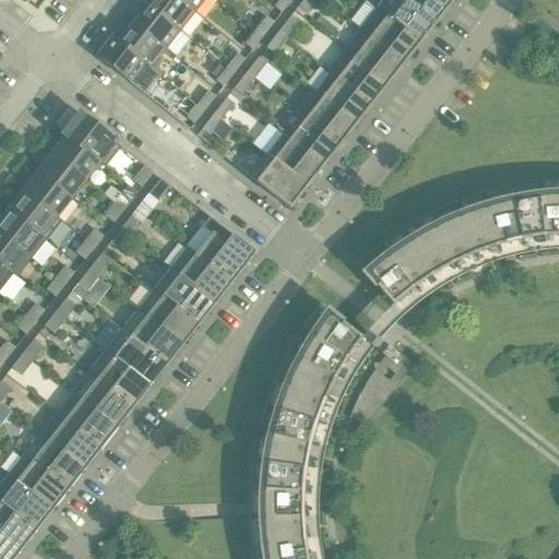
[(193,13),(177,0),(151,0),(146,6),(179,32),(193,13)]
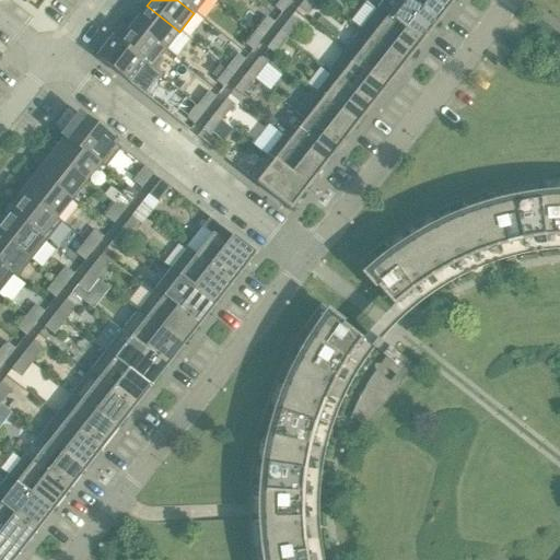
[(203,0),(177,0),(194,13),(203,0)]
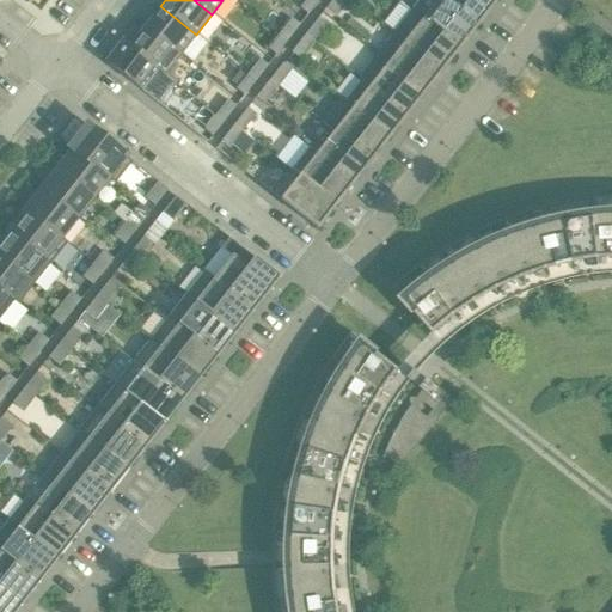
[(307,14),(318,0),(305,0),(299,8),(307,14)]
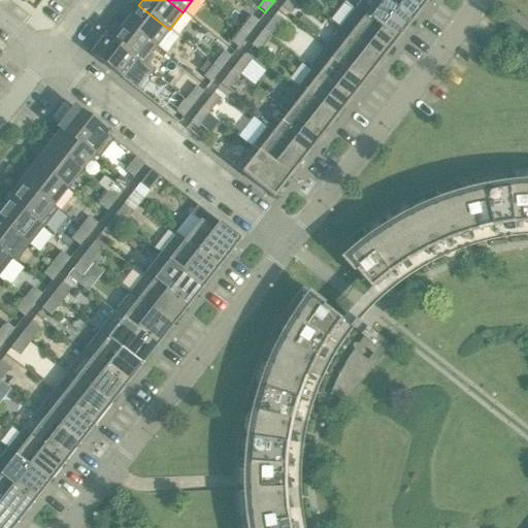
[(289,12),(297,0),(286,0),(282,6),(289,12)]
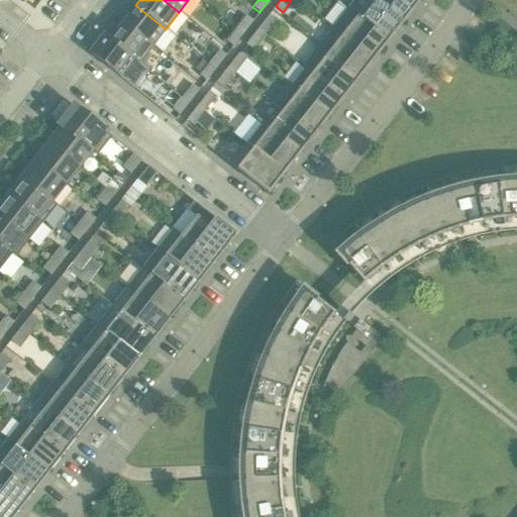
[(403,21),(375,0),(353,0),(346,8),(388,40),(403,21)]
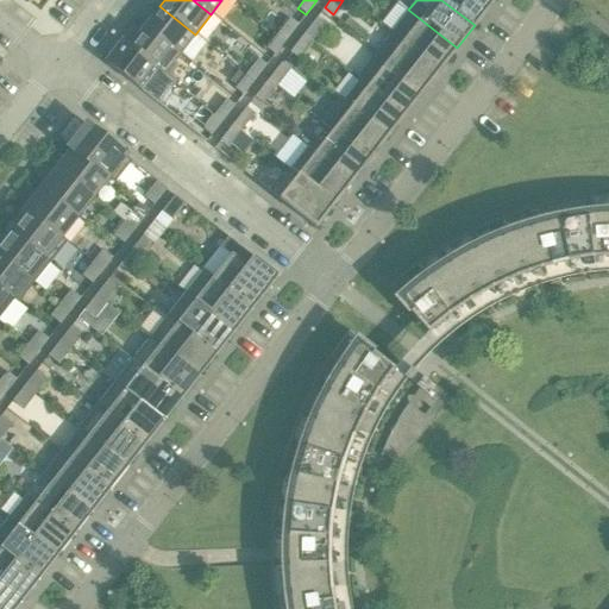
[(491,2),(488,0),(441,0),(475,25),(491,2)]
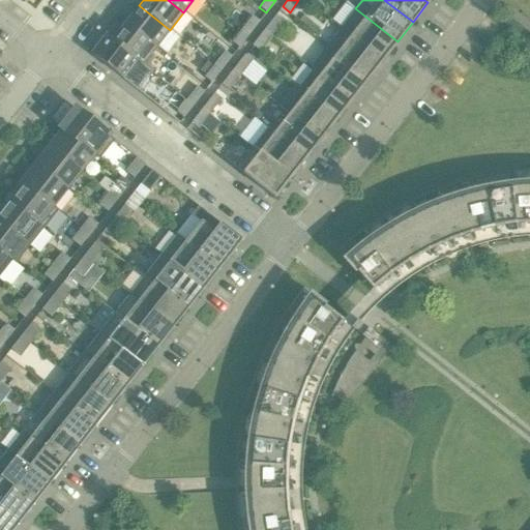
[(170,30),(139,5),(125,23),(155,48),(170,30)]
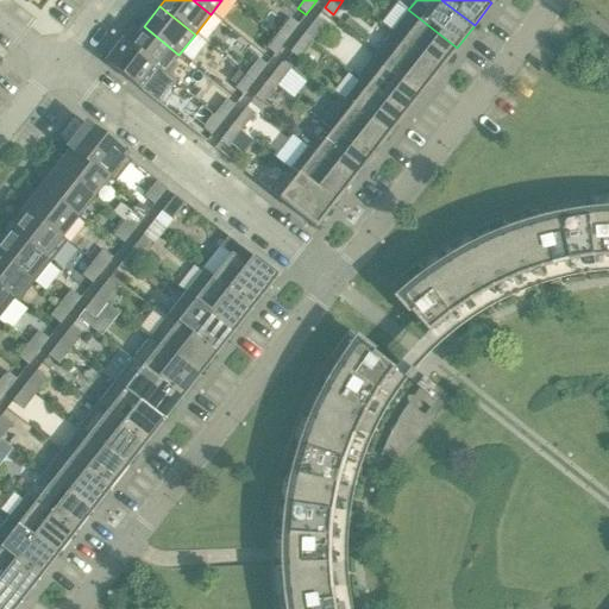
[(457,48),(408,10),(391,32),(439,70),(457,48)]
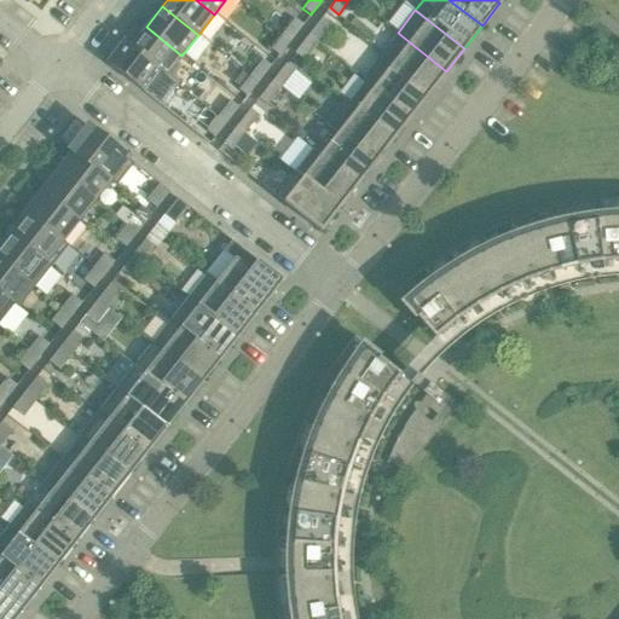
[(316,42),(329,25),(320,18),(307,36),(316,42)]
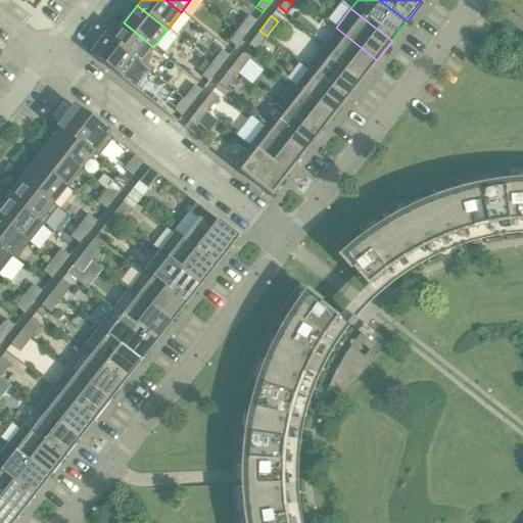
[(245,35),(255,21),(248,16),(238,29),(245,35)]
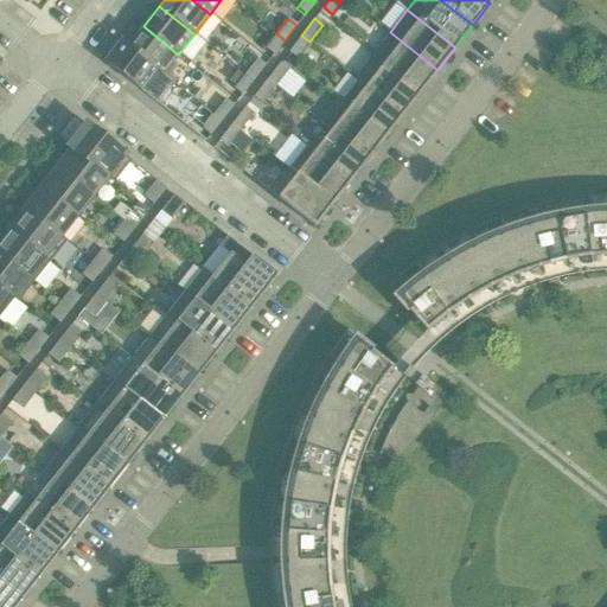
[(178,55),(144,26),(136,34),(129,30),(120,40),(163,75),(178,55)]
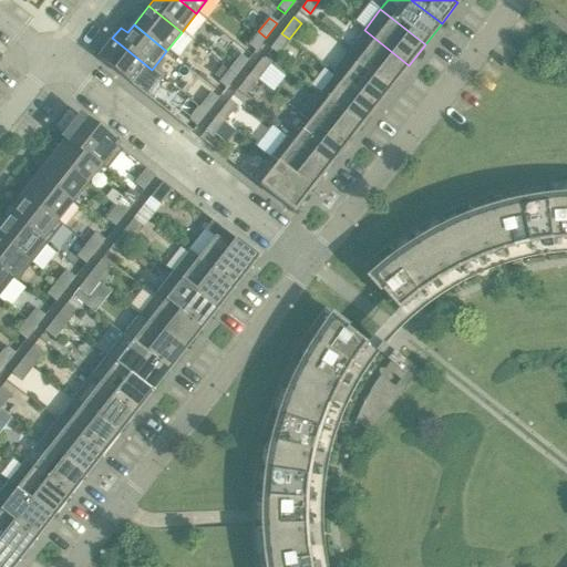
[(409,65),(364,30),(348,51),(392,86),(409,65)]
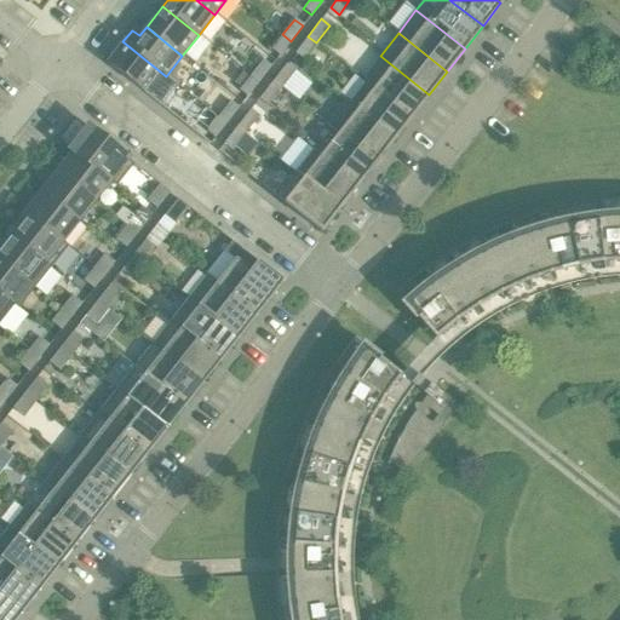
[(279,56),(291,41),(282,34),(270,50),(279,56)]
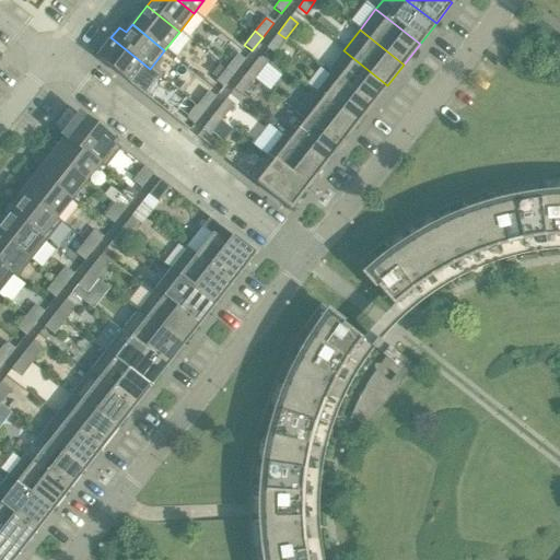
[(273,54),(286,38),(278,33),(266,48),(273,54)]
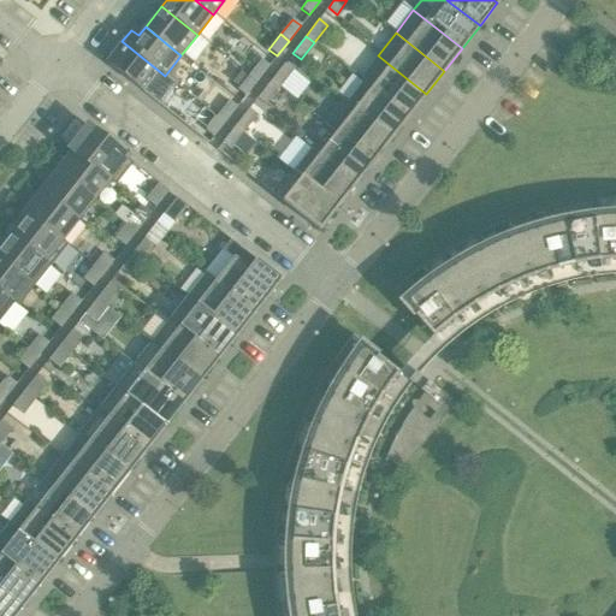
[(165,76),(122,41),(105,63),(142,92),(158,71),(165,76)]
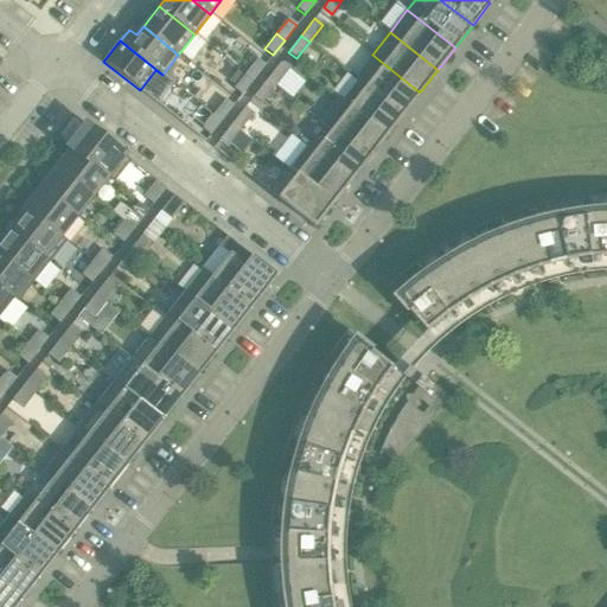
[(420,93),(372,55),(355,77),(402,115),(420,93)]
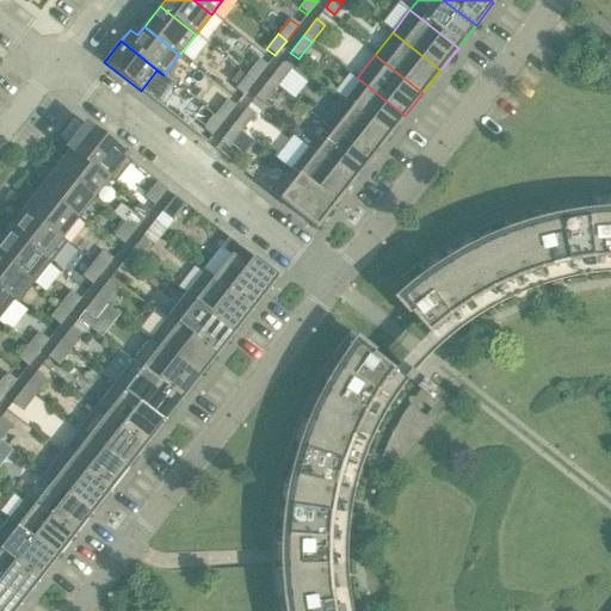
[(254,81),(266,66),(258,60),(246,74),(254,81)]
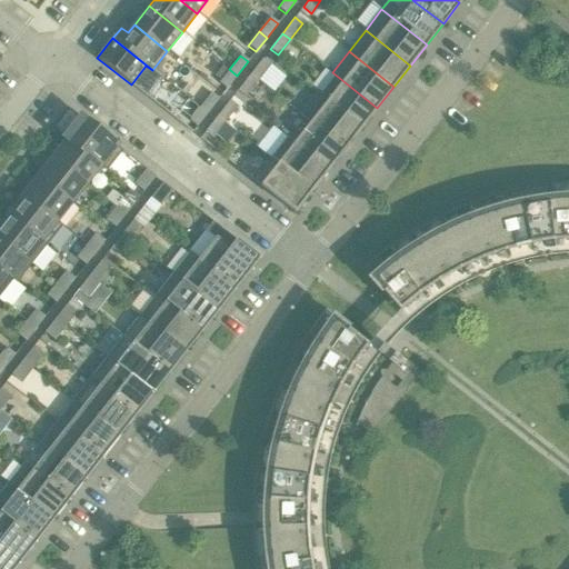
[(257,81),(270,66),(262,59),(249,75),(257,81)]
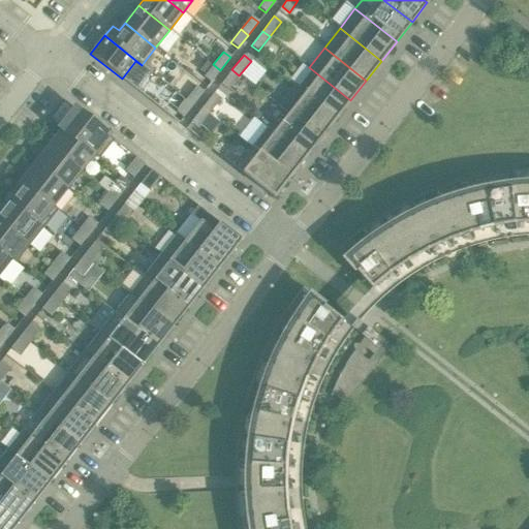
[(211,83),(220,70),(213,64),(204,78),(211,83)]
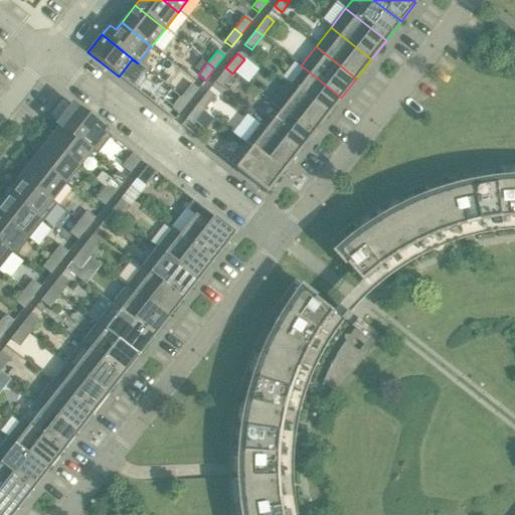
[(341,98),(301,65),(300,65),(310,73),(296,92),(286,83),(286,84),(326,116),(341,98)]
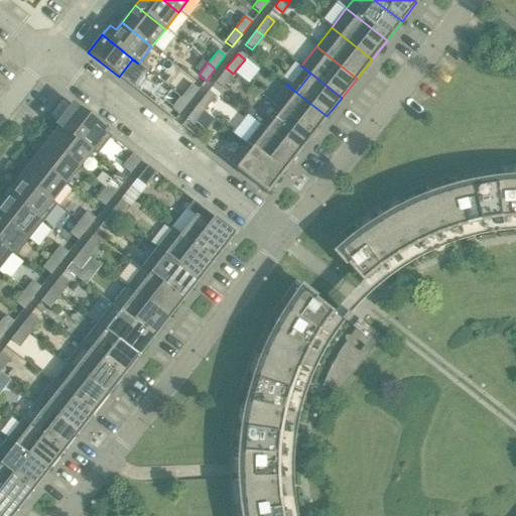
[(222,88),(233,74),(226,68),(215,83),(222,88)]
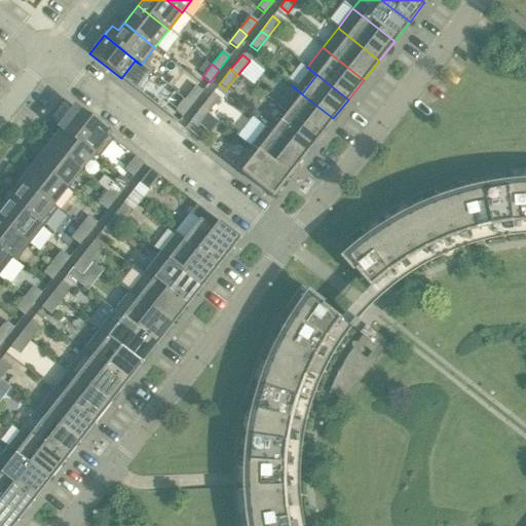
[(191,105),(201,91),(194,86),(185,99),(191,105)]
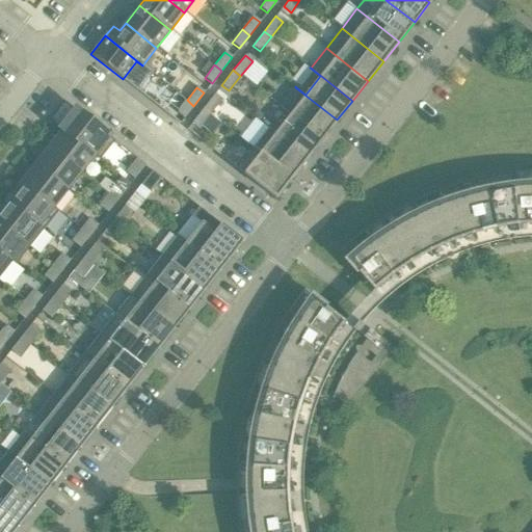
[(337,120),(295,87),(280,107),(321,139),(337,120)]
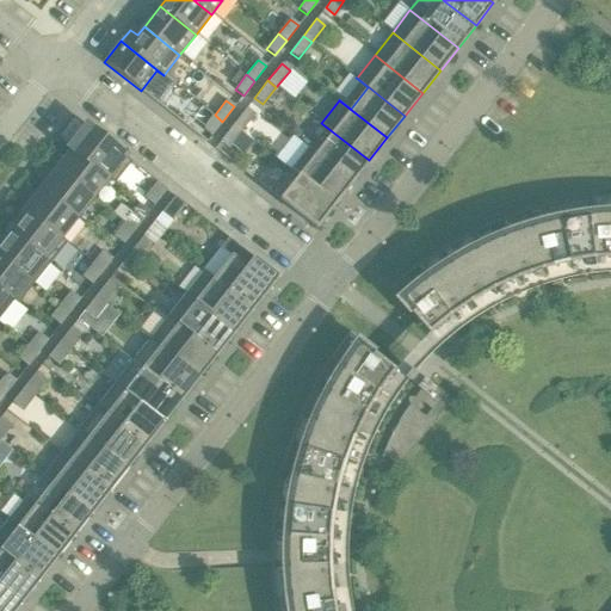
[(241,131),(254,115),(246,109),(233,125),(241,131)]
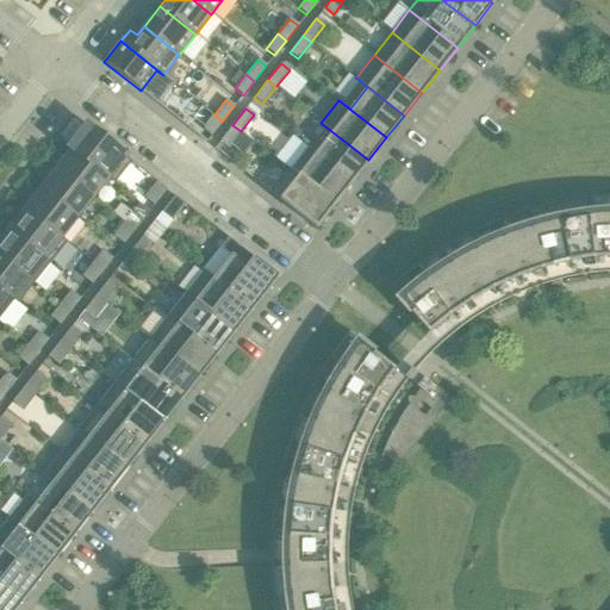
[(211,136),(222,122),(215,114),(203,129),(211,136)]
